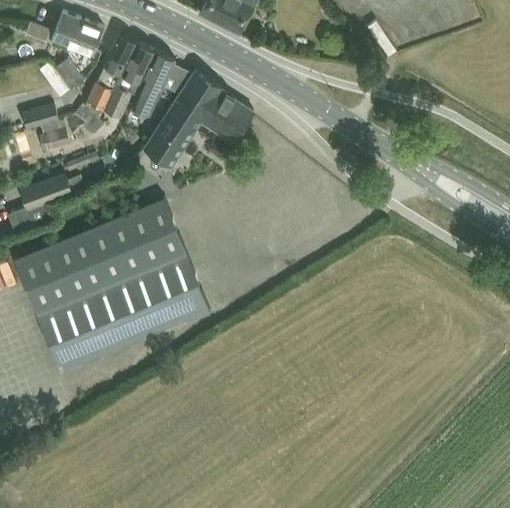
[(238,35),(247,17),(255,0),(205,0),(198,15),(238,35)]
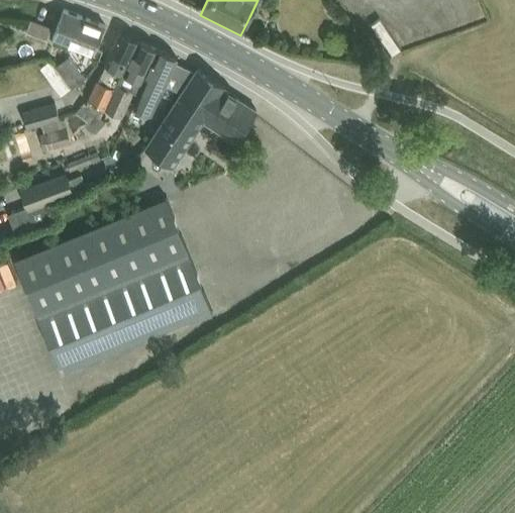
[(62,12),(55,31),(50,41),(93,58),(96,47),(103,28),(62,12)]
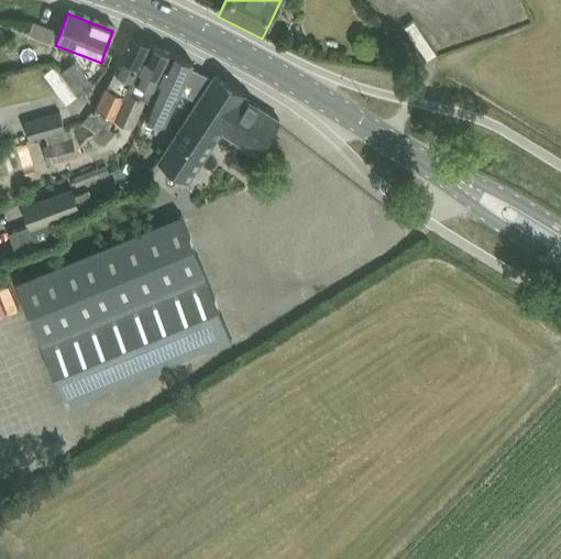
[(31,26),(26,37),(50,46),(54,35),(31,26)]
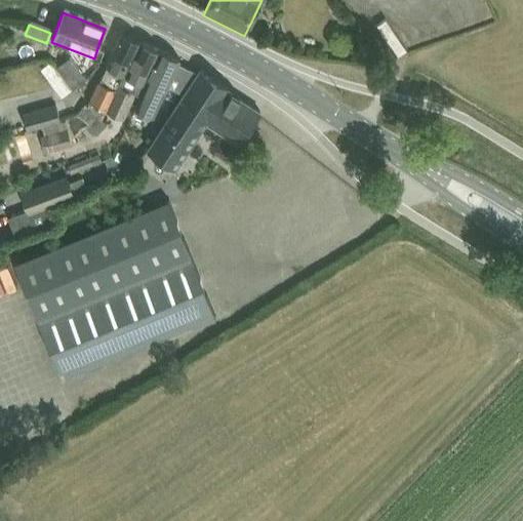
[(124,77),(139,44),(120,36),(112,54),(105,69),(87,106),(83,104),(76,118),(86,126),(84,129),(95,138),(98,134),(92,125),(111,99),(117,87),(124,77)]
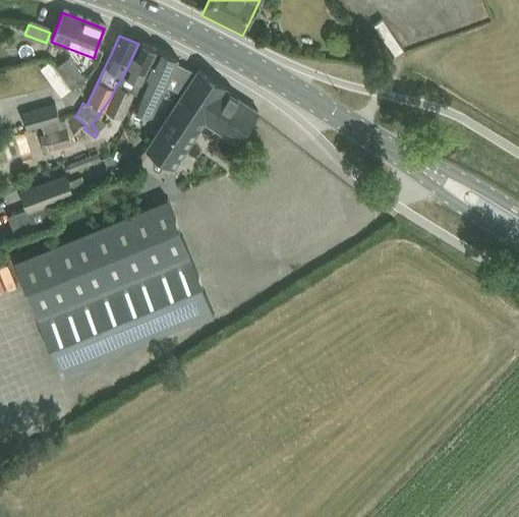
[(141,84),(157,52),(138,44),(123,76),(116,87),(110,99),(92,124),(98,133),(104,126),(100,121),(105,113),(123,122),(129,109),(132,110),(138,97),(141,84)]
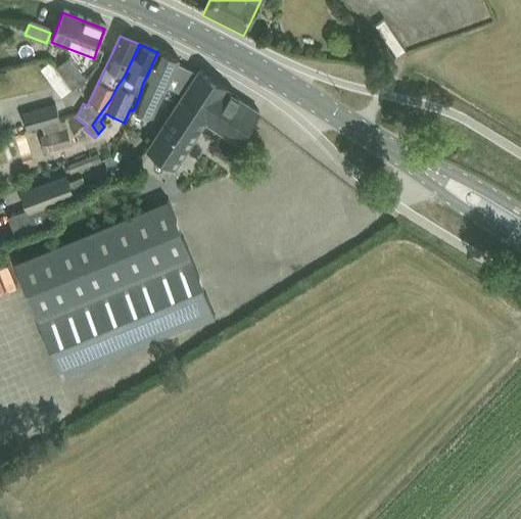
[(139,97),(133,110),(151,119),(162,94),(169,81),(178,62),(157,52),(142,85),(139,97)]
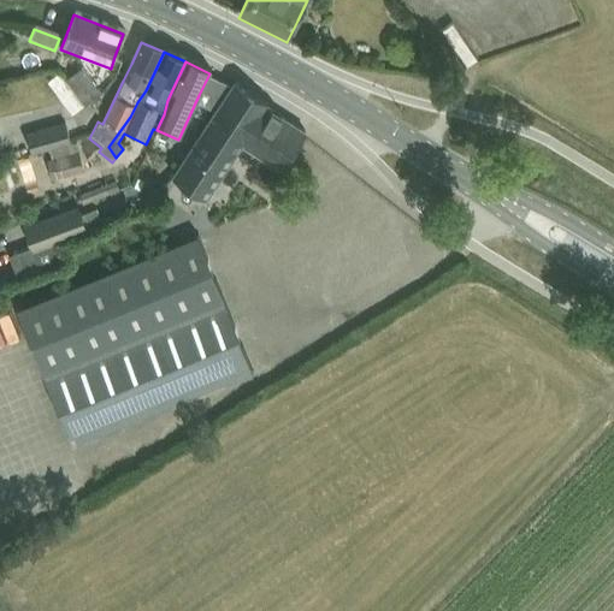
[(83,110),(100,98),(81,71),(64,83),(83,110)]
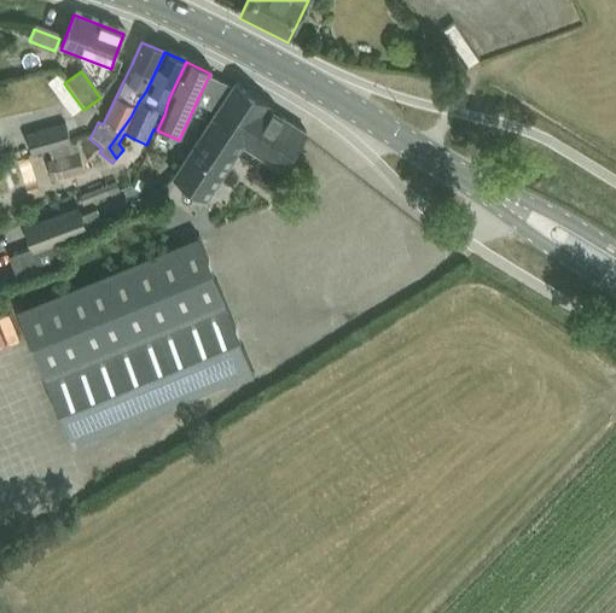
[(63,83),(52,92),(60,103),(71,94),(63,83)]
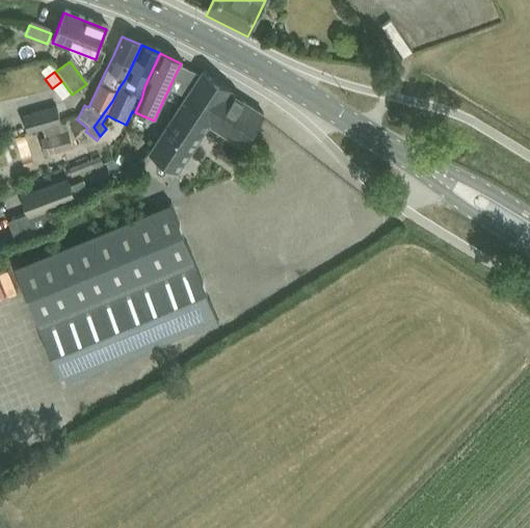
[(202,74),(190,90),(149,154),(158,160),(156,165),(156,168),(156,169),(158,172),(161,172),(163,170),(165,169),(166,166),(177,173),(207,126),(241,149),(250,134),(262,116),(228,95),(230,91),(202,74)]
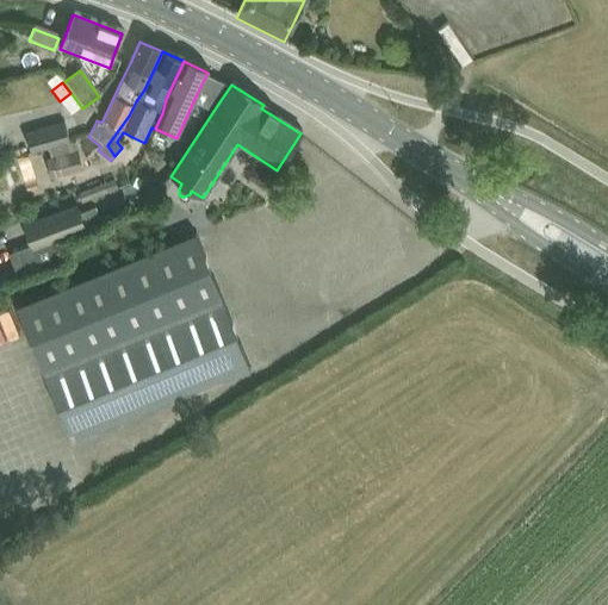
[(41,151),(68,143),(62,124),(25,136),(31,156),(42,153),(41,151)]
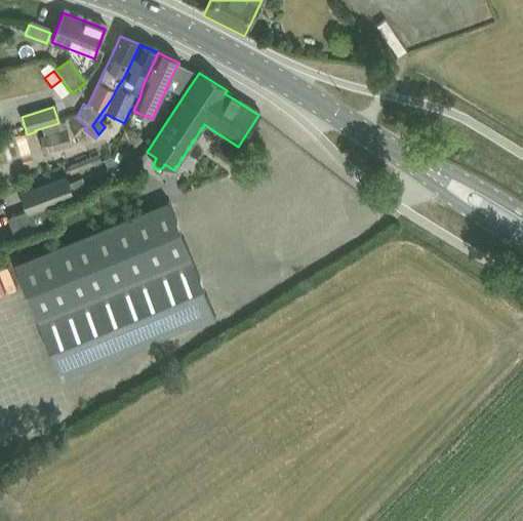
[(35,130),(36,131),(43,156),(71,148),(64,124),(59,125),(58,123),(35,130)]
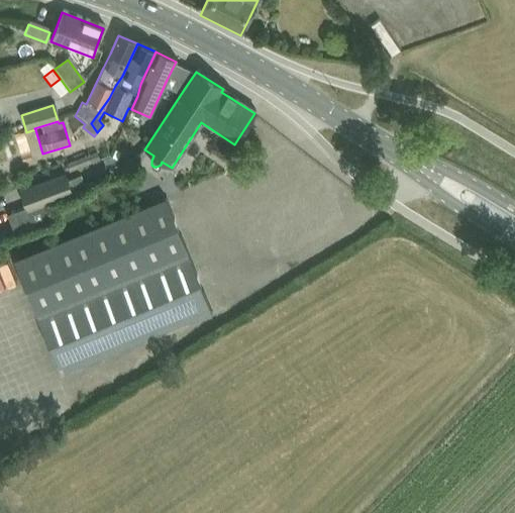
[(319,150),(245,177),(249,189),(230,196),(254,265),(347,231),(319,150)]
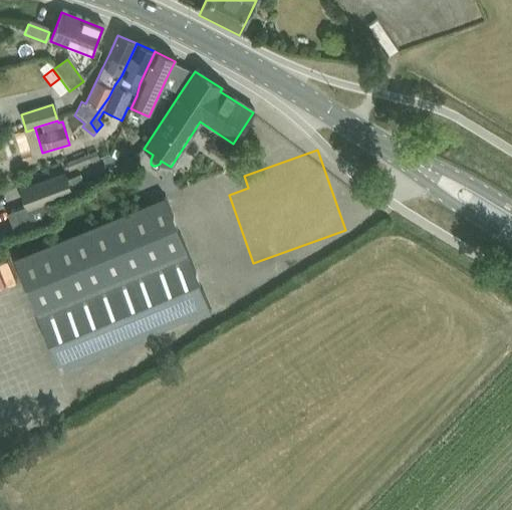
[(64,174),(18,191),(26,212),(72,196),(64,174)]
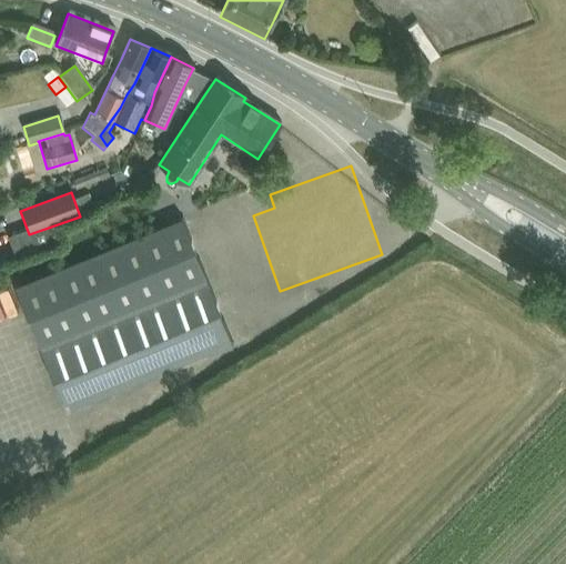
[(67,414),(231,345),(181,221),(16,288),(40,350),(67,414)]
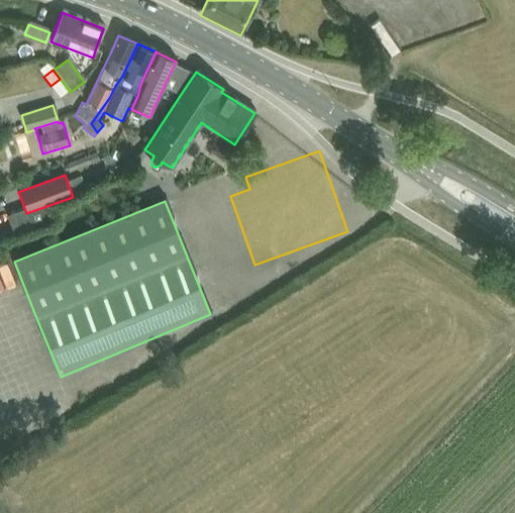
[(0,240),(16,236),(12,225),(0,228),(0,240)]
